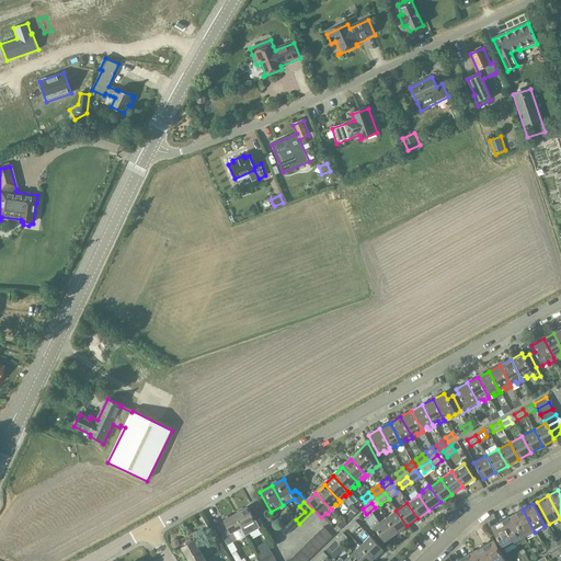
[(353,506),(350,510),(352,512),(355,515),(359,512),(358,512),(356,508),(353,506)]
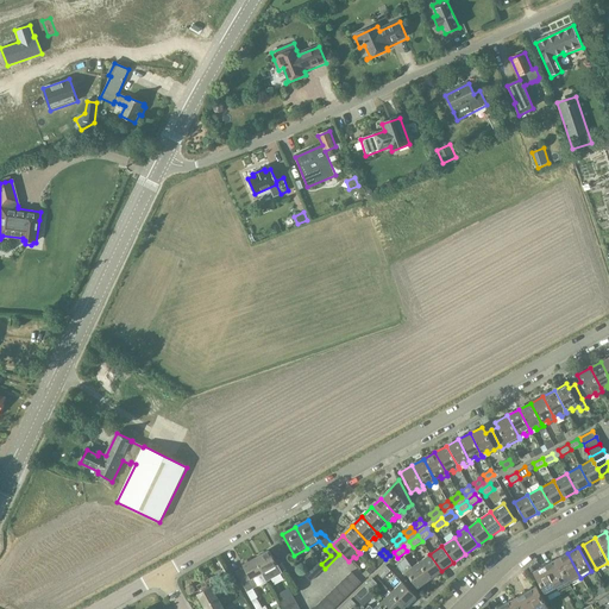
[(269,551),(256,558),(259,565),(263,572),(261,573),(265,582),(281,573),(281,572),(274,559),(272,558),(269,551)]
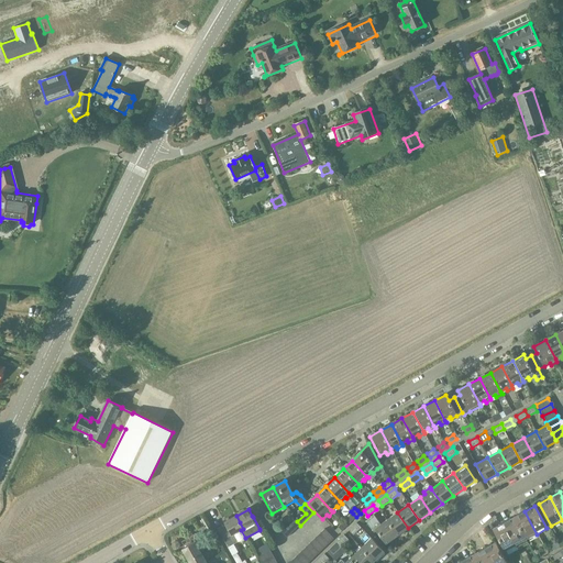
[(525,511),(514,517),(526,540),(537,534),(525,511)]
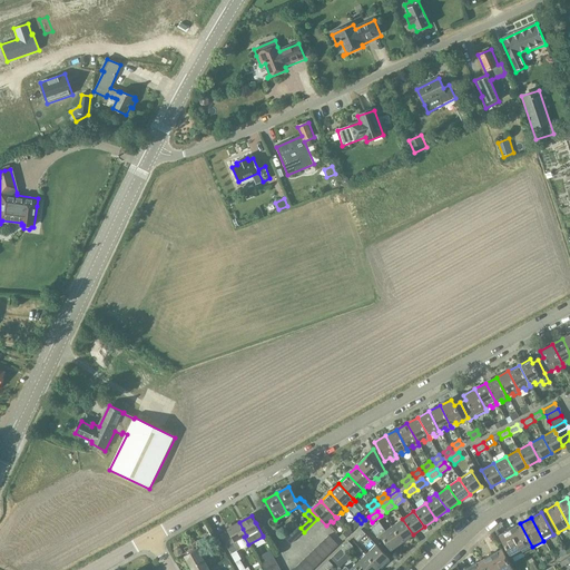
[(402,519),(391,527),(402,542),(413,534),(402,519)]
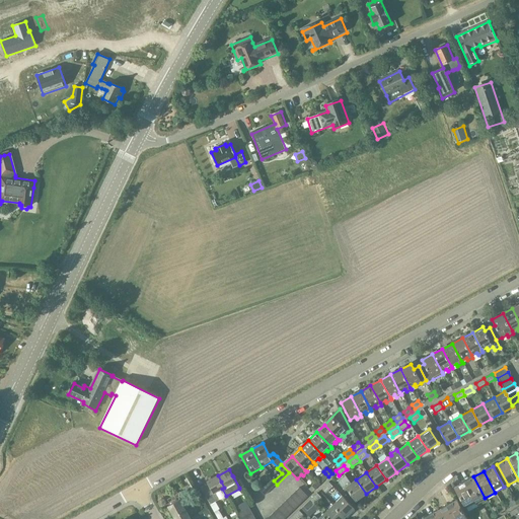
[(325,473),(320,478),(323,482),(328,476),(325,473)]
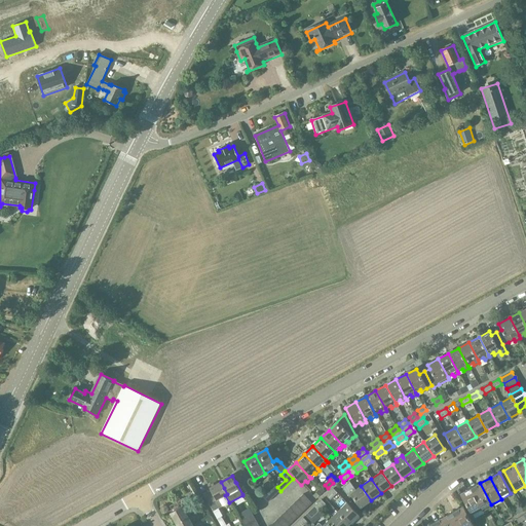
[(349,481),(342,487),(348,495),(350,494),(355,490),(349,481)]
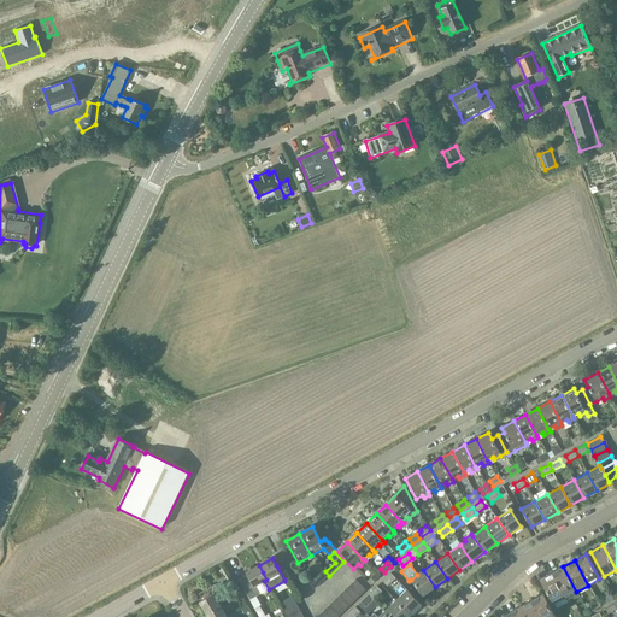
[(248,575),(239,580),(246,592),(251,600),(256,597),(269,589),(264,581),(266,580),(263,573),(259,565),(246,573),(248,575)]
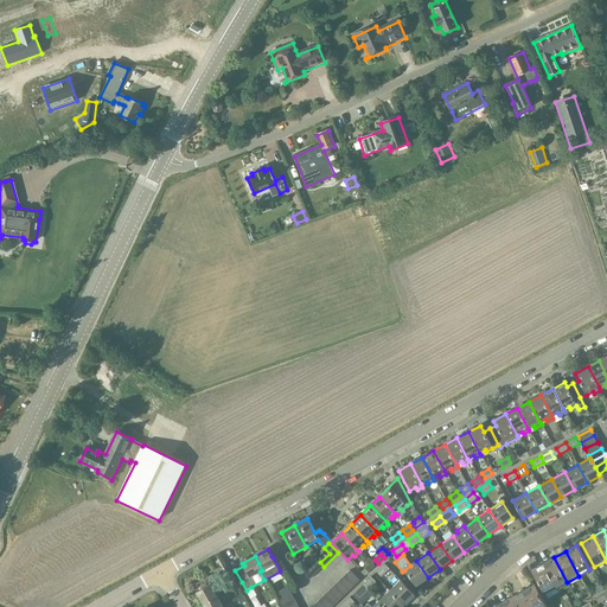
[(554,557),(543,564),(556,588),(567,582),(554,557)]
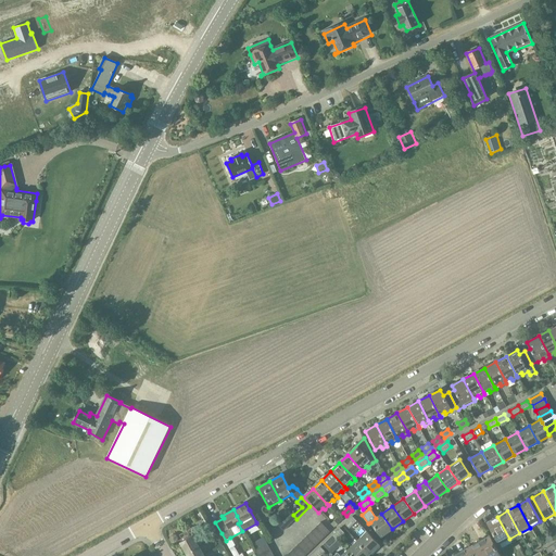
[(392,529),(381,514),(376,518),(370,522),(380,536),(392,529)]
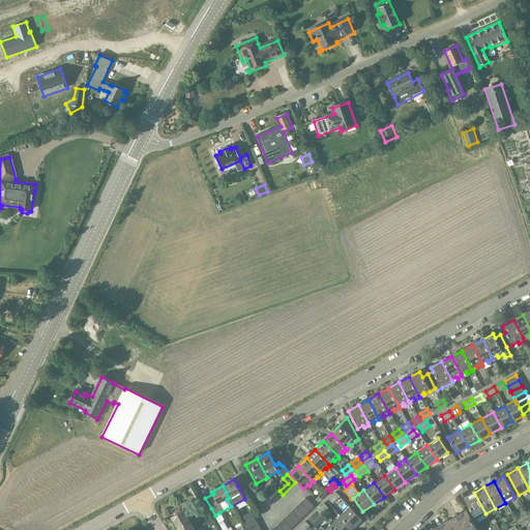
[(269,507),(274,503),(283,495),(280,491),(271,499),(266,495),(262,499),(269,507)]
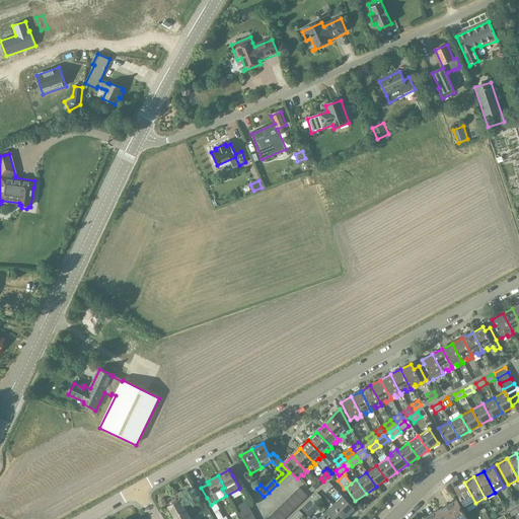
[(308,489),(312,493),(321,484),(317,480),(308,489)]
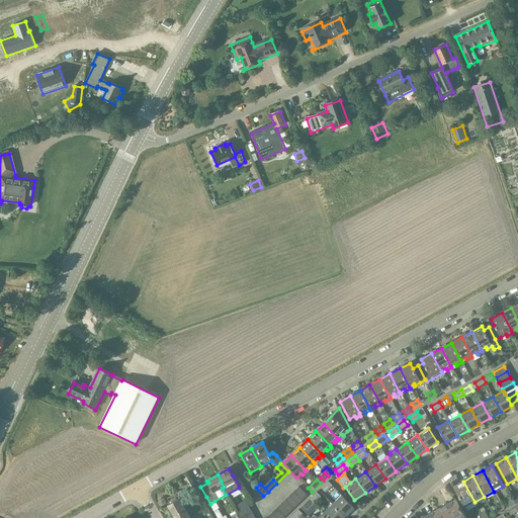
[(321,488),(325,492),(333,485),(329,481),(321,488)]
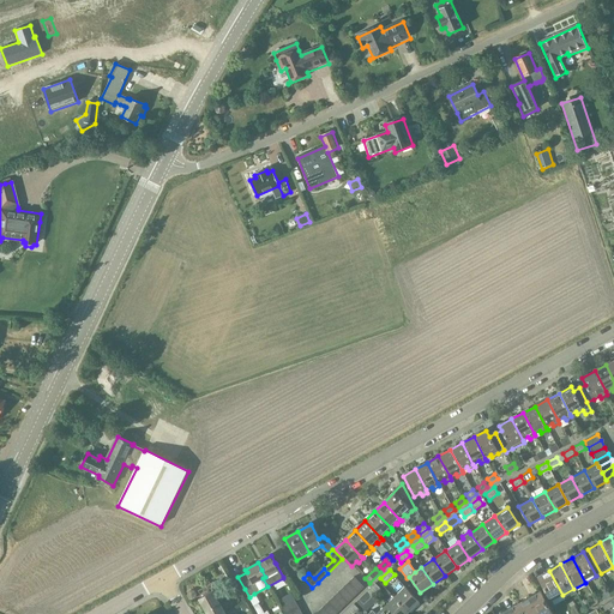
[(563,595),(549,571),(537,577),(551,601),(563,595)]
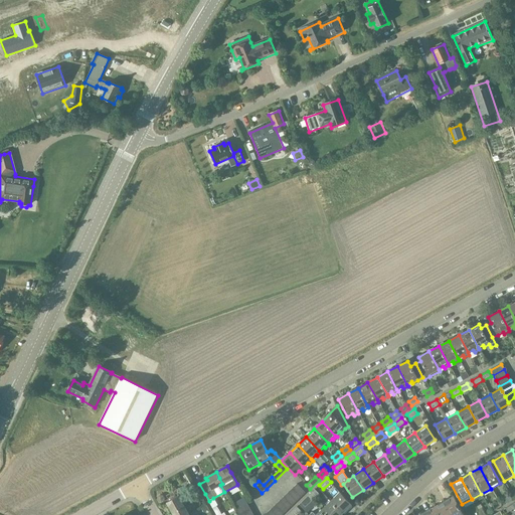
[(296,485),(292,489),(300,497),(304,493),(296,485)]
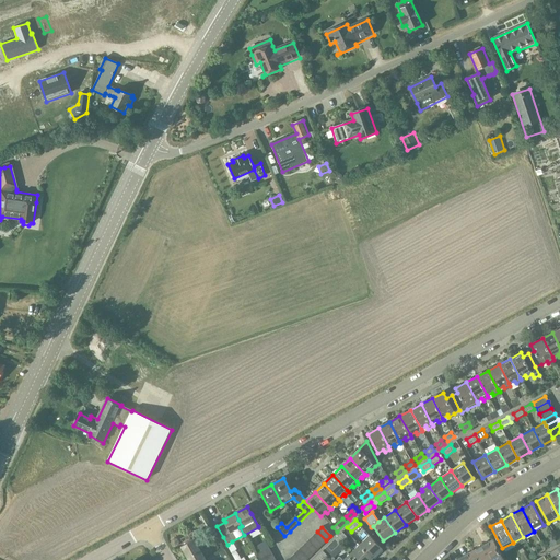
[(317,532),(313,536),(322,546),(326,540),(317,532)]
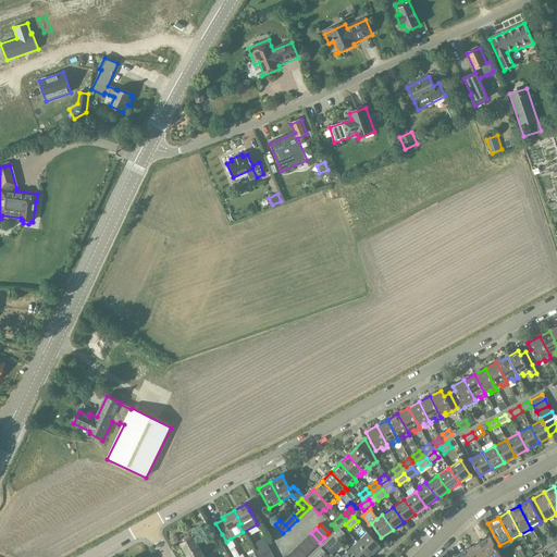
[(341,529),(333,536),(337,541),(345,534),(341,529)]
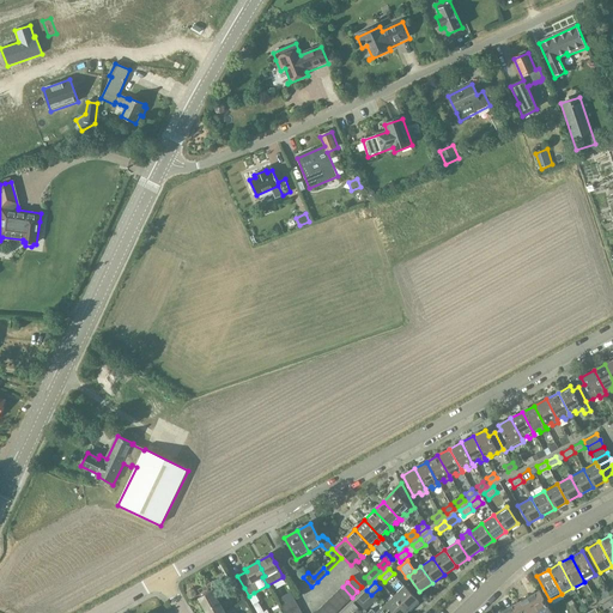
[(212,590),(198,599),(204,610),(205,612),(219,604),(218,601),(213,593),(222,588),(219,583),(211,588),(212,590)]
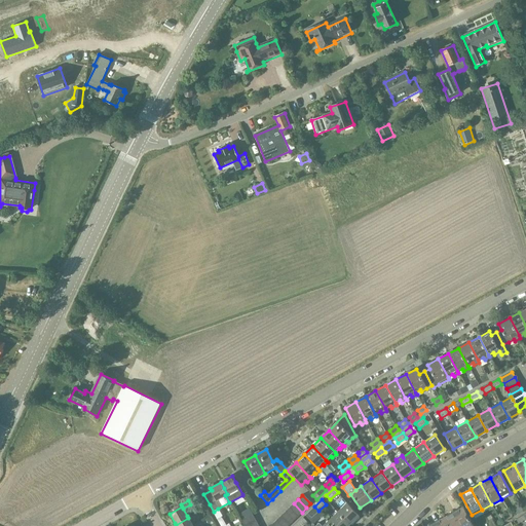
[(294,503),(289,509),(297,517),(302,513),(294,503)]
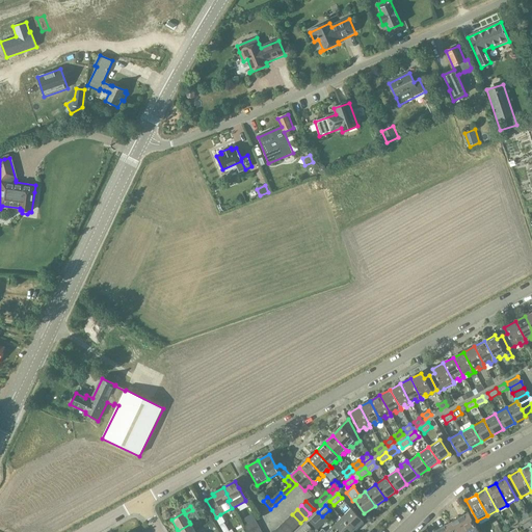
[(350,509),(340,519),(352,531),(363,522),(350,509)]
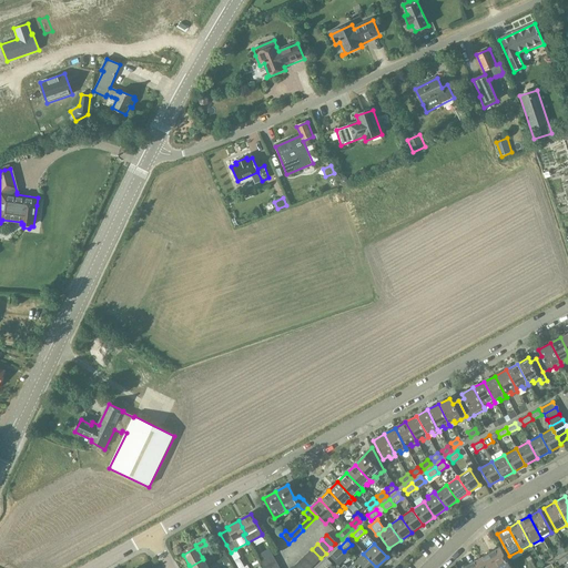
[(344,551),(340,547),(333,554),(337,559),(344,551)]
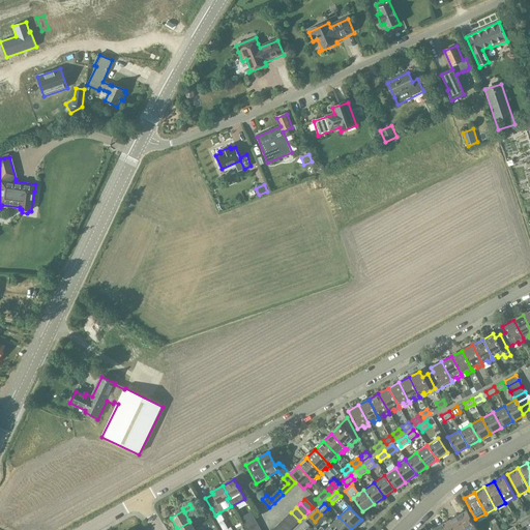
[(476,529),(466,510),(457,517),(463,529),(476,529)]
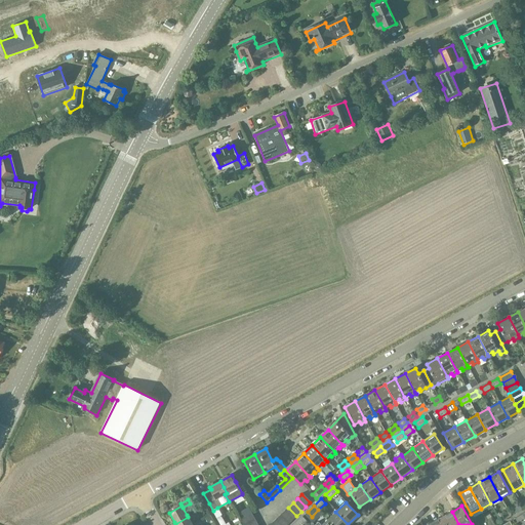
[(288,508),(284,512),(292,520),(296,516),(288,508)]
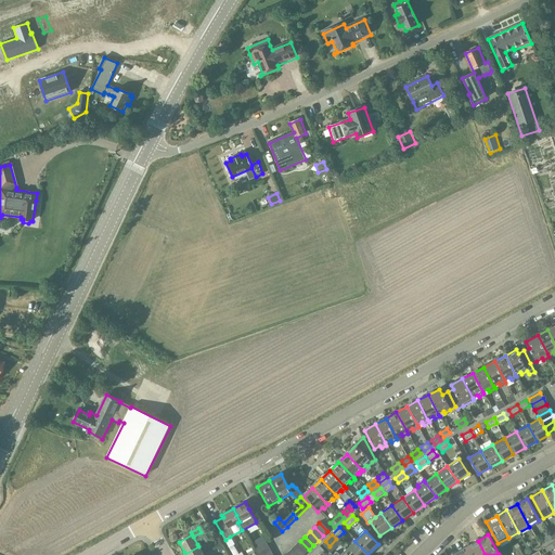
[(198,546),(185,554),(186,554),(204,554),(199,549),(207,544),(205,540),(197,544),(198,546)]
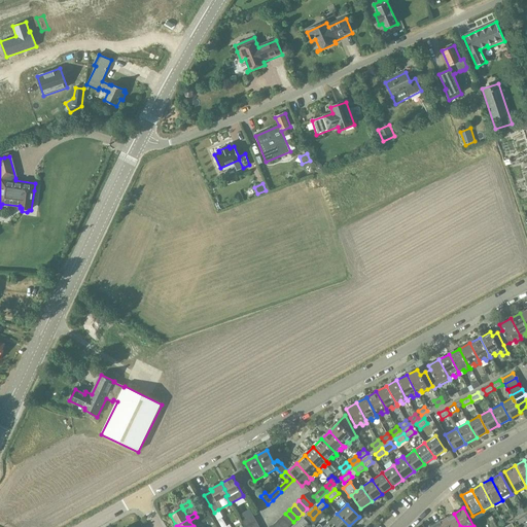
[(285,514),(281,518),(289,526),(293,522),(285,514)]
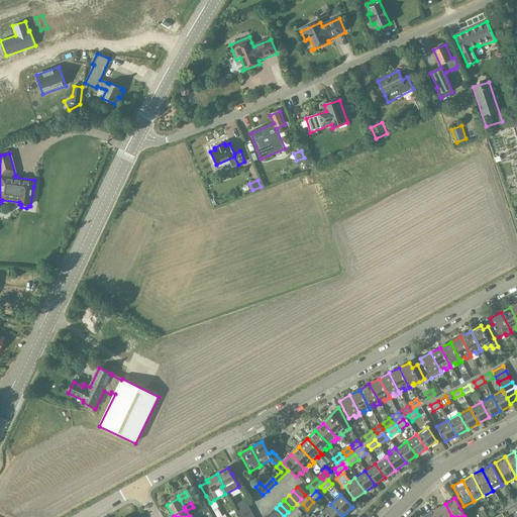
[(330,504),(322,512),(326,516),(341,516),(342,516),(330,504)]
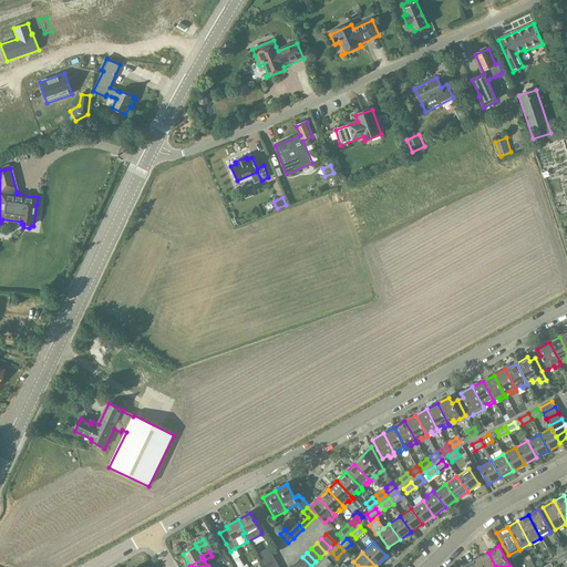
[(495,566),(488,553),(477,558),(482,566),(495,566)]
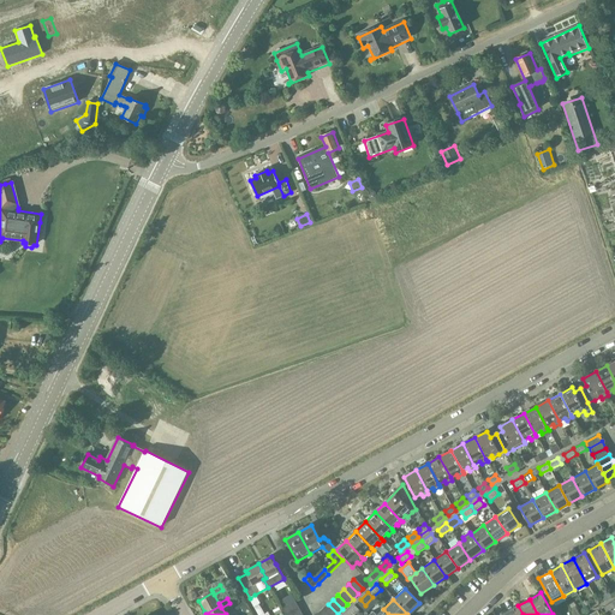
[(290,604),(281,609),(284,614),(286,614),(298,609),(299,608),(296,602),(290,604)]
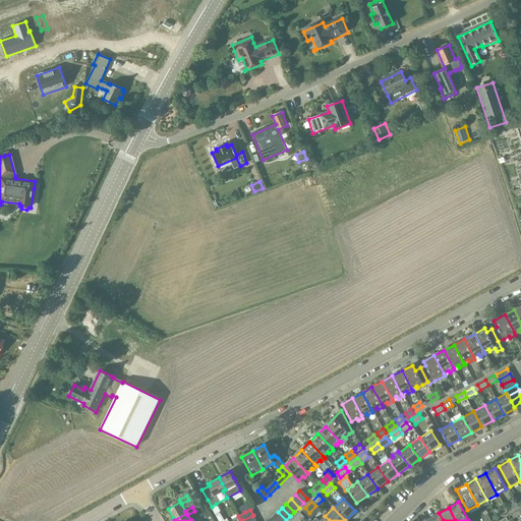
[(496,510),(493,511),(497,518),(502,516),(499,510),(496,510)]
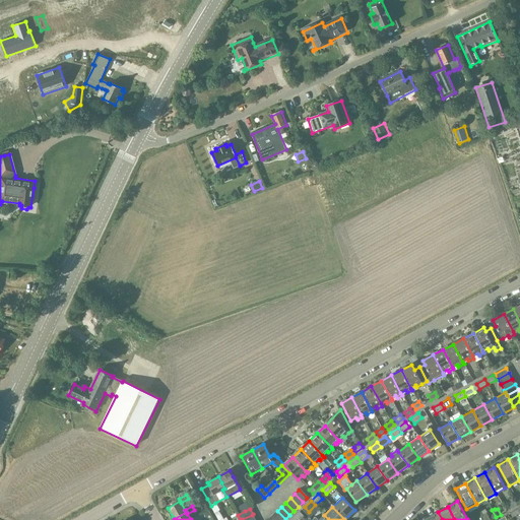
[(277,511),(273,515),(277,519),(284,519),(285,519),(277,511)]
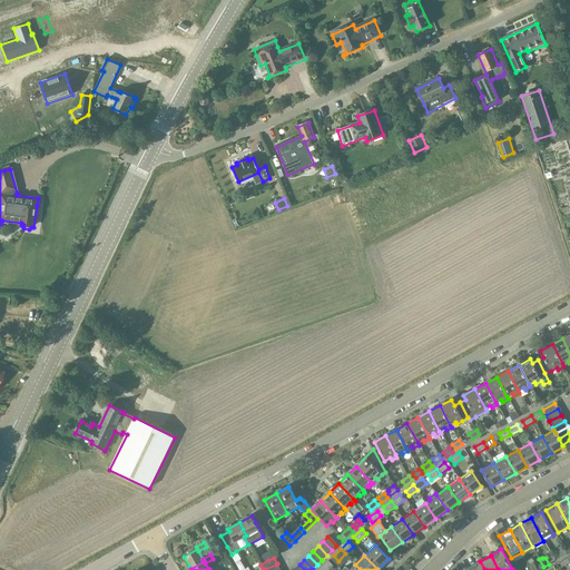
[(532,560),(528,562),(531,569),(537,569),(538,569),(532,560)]
